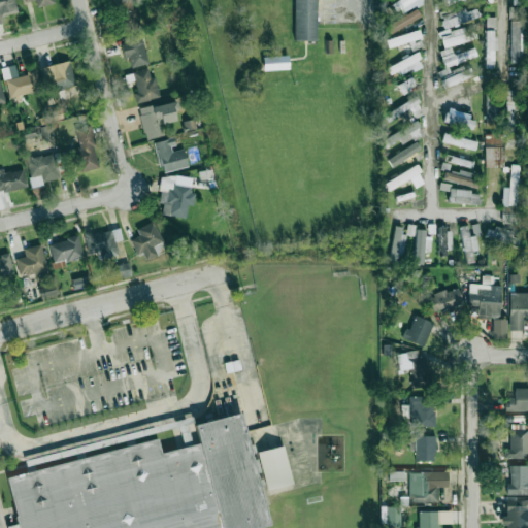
[(1,15),(17,11),(13,0),(0,0),(0,22),(2,22),(1,15)]
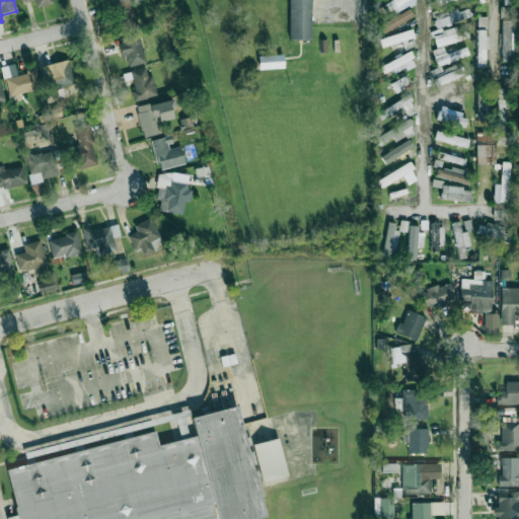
[(288,0),(288,40),(310,40),(310,0),(288,0)]
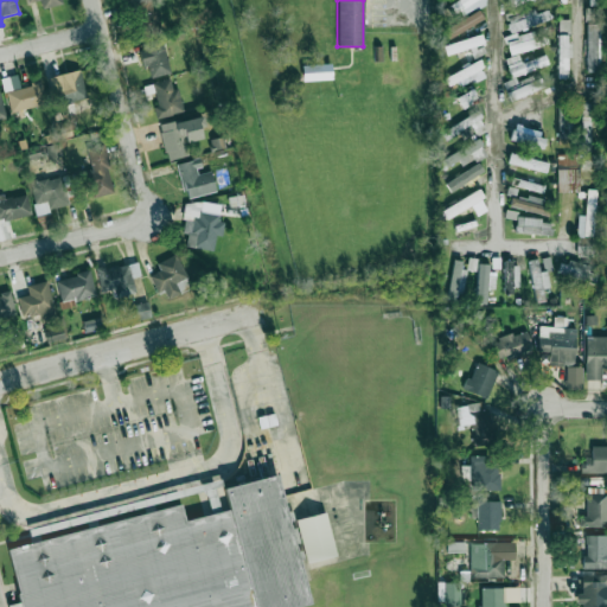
[(454,0),(448,4),(455,17),(487,0),(454,0)]
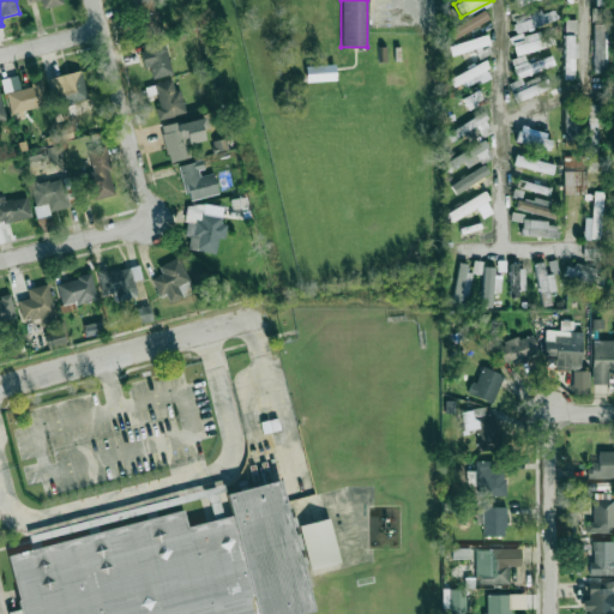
[(603,18),(603,7),(591,7),(591,18),(603,18)]
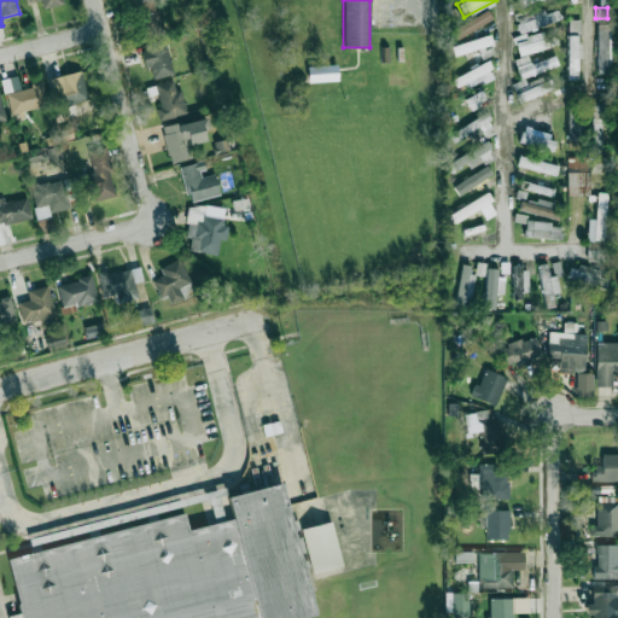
[(558,10),(544,13),(543,9),(516,17),(519,31),(560,21),(558,10)]
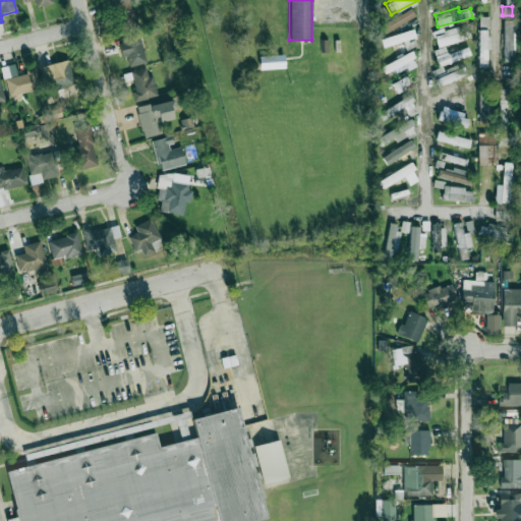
[(135,8),(117,8),(118,27),(135,27),(135,8)]
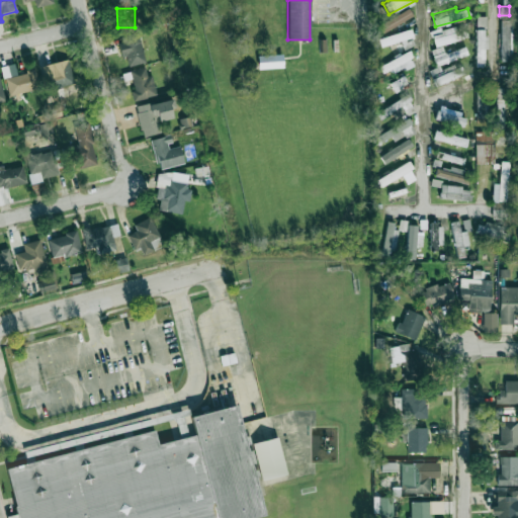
[(413,18),(410,9),(377,21),(381,30),(413,18)]
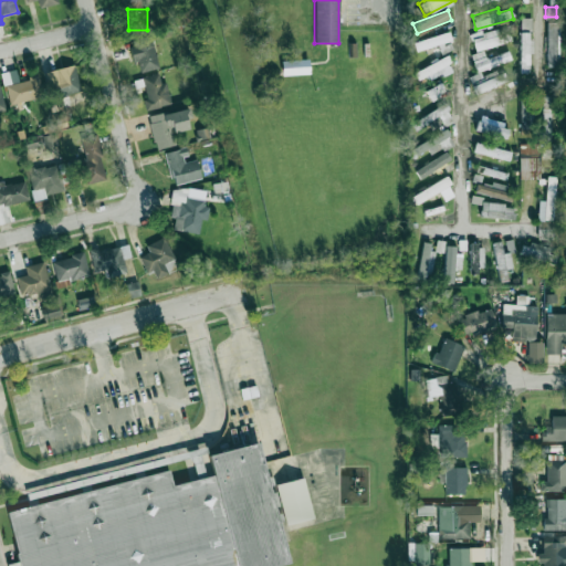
[(531,18),(521,18),(520,72),(530,73),(531,18)]
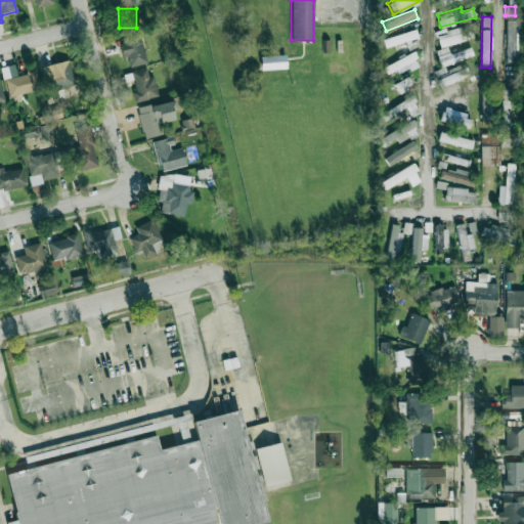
[(518,19),(507,19),(506,60),(517,61),(518,19)]
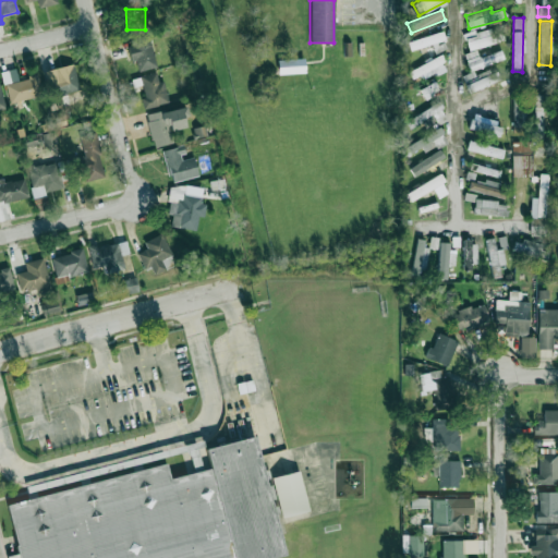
[(501,29),(492,33),(490,27),(463,34),(468,49),(504,40),(501,29)]
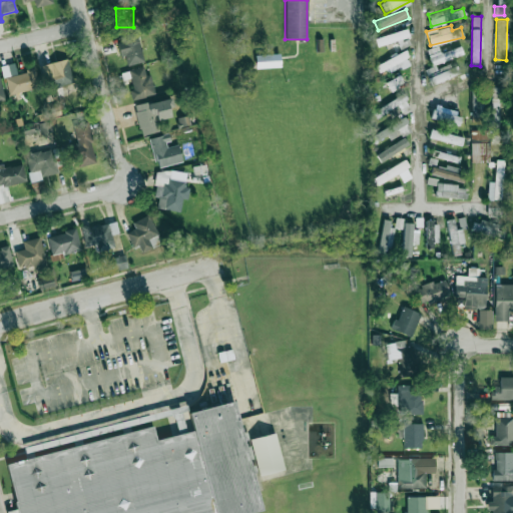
[(409,37),(407,29),(375,37),(377,45),(409,37)]
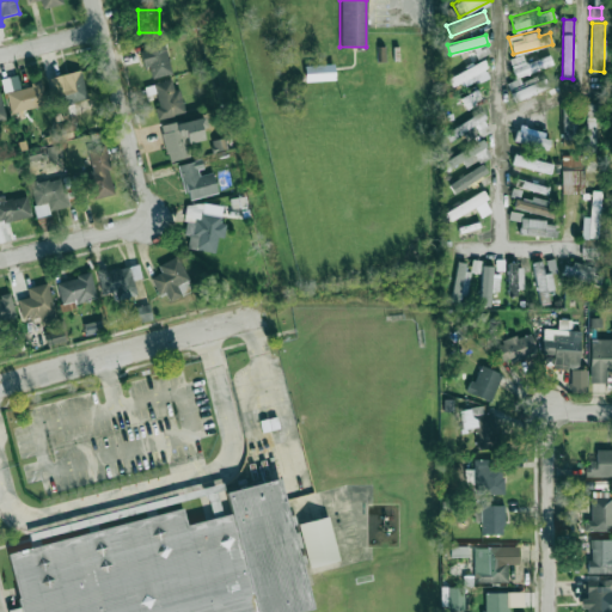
[(171,74),(164,36),(139,41),(145,68),(150,67),(152,78),(171,74)]
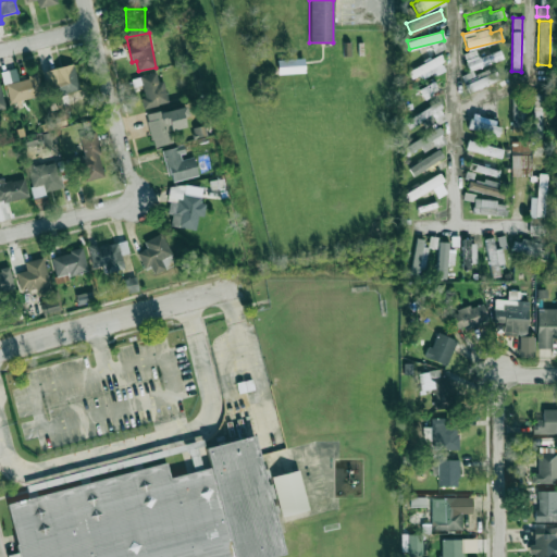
[(468,71),(503,59),(499,49),(465,61),(468,71)]
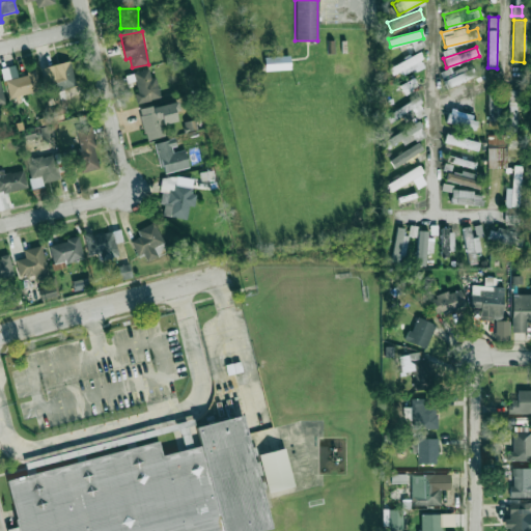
[(393,79),(424,63),(419,52),(388,67),(393,79)]
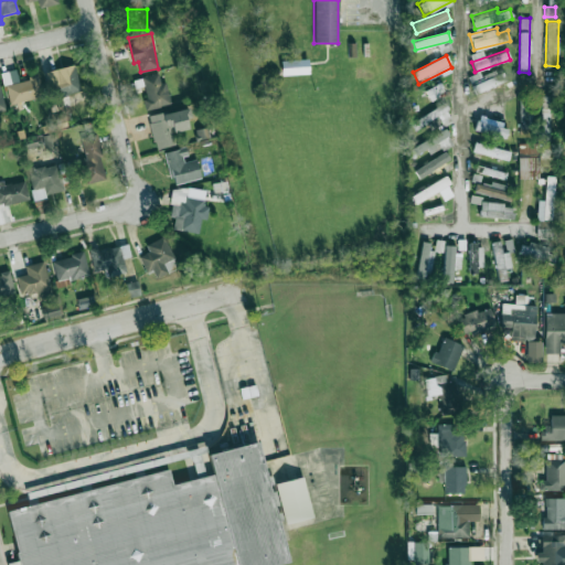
[(280,60),(281,74),(309,73),(308,59),(280,60)]
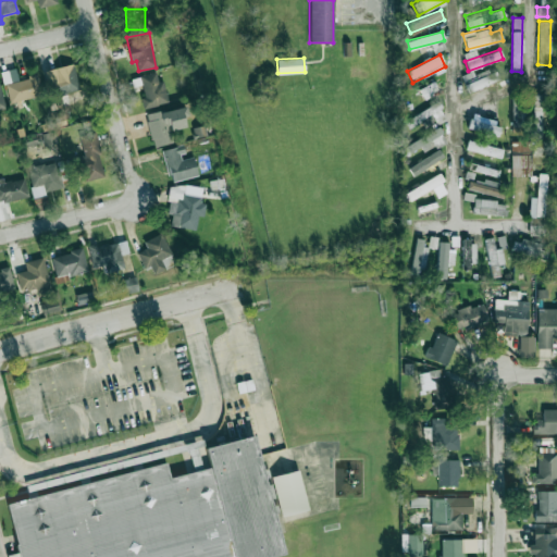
[(79,89),(73,63),(44,71),(51,97),(79,89)]
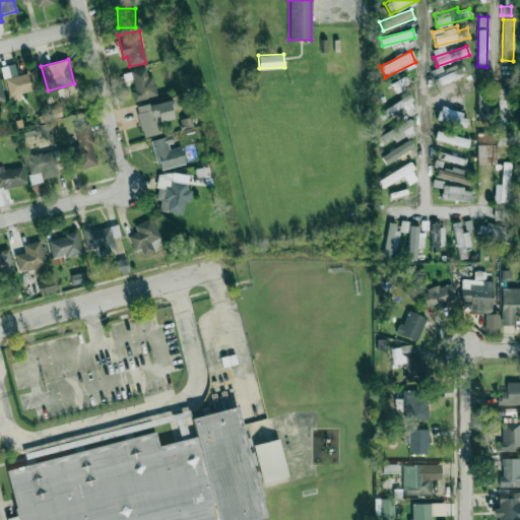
[(466,74),(461,62),(442,70),(440,66),(430,70),(438,86),(466,74)]
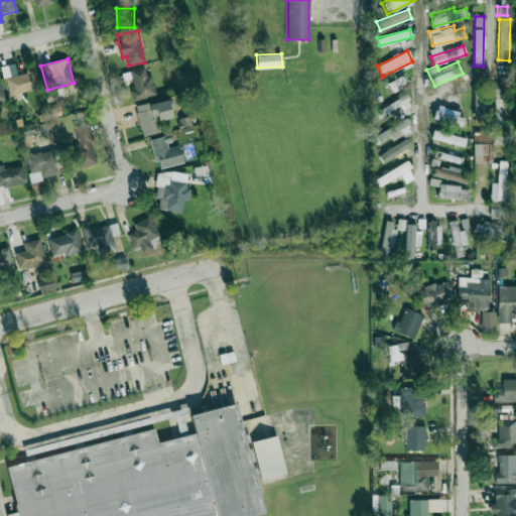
[(1,66),(7,95),(38,88),(34,69),(16,73),(14,62),(1,66)]
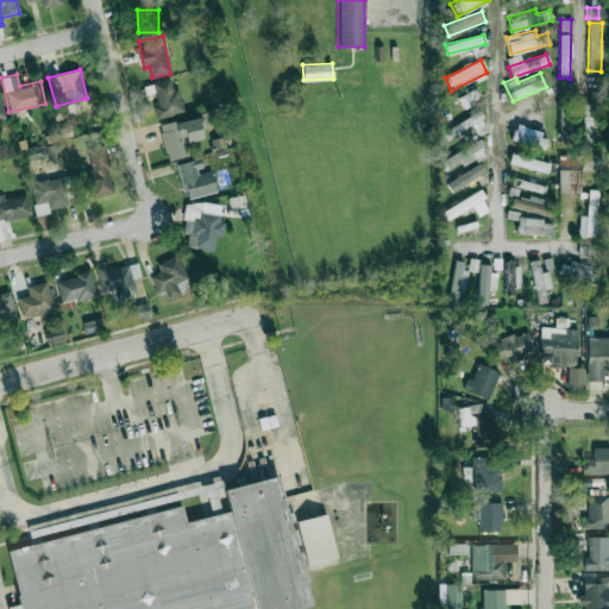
[(184,111),(177,87),(173,88),(170,77),(152,83),(158,105),(154,106),(157,119),(184,111)]
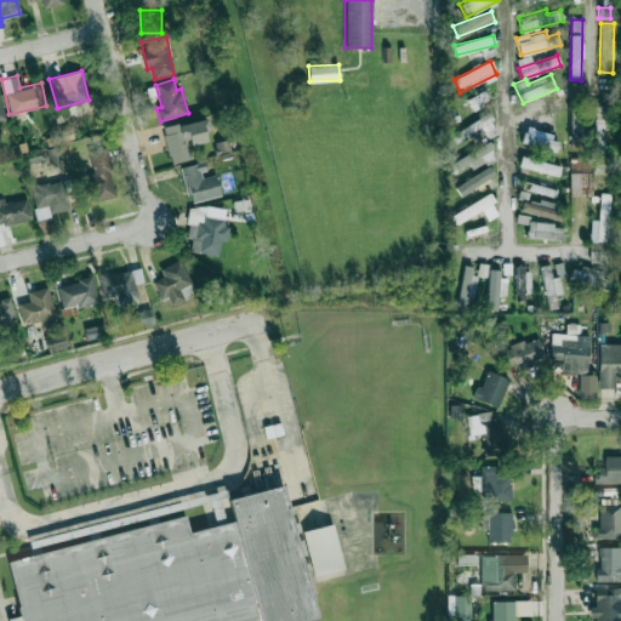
[(467,98),(472,108),(489,101),(484,90),(467,98)]
